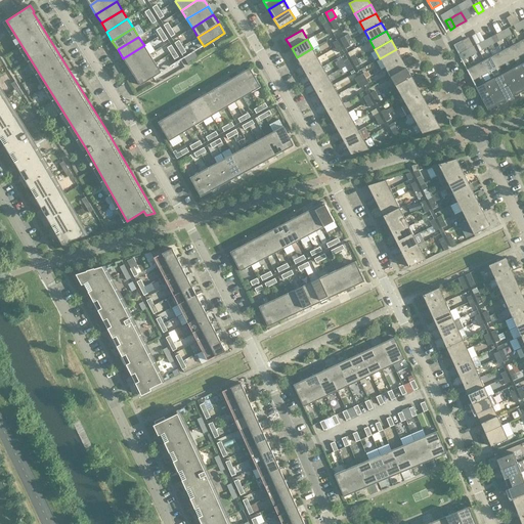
[(459,54),(468,49),(463,40),(453,45),(459,54)]
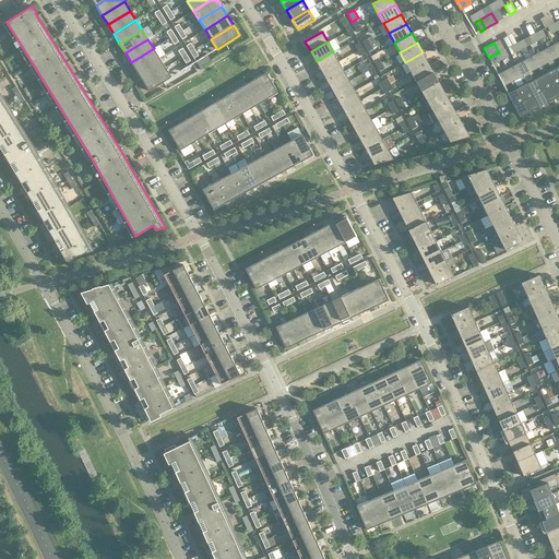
[(558,57),(558,55),(554,45),(544,50),(558,78),(558,64),(556,67),(554,60),(558,57)]
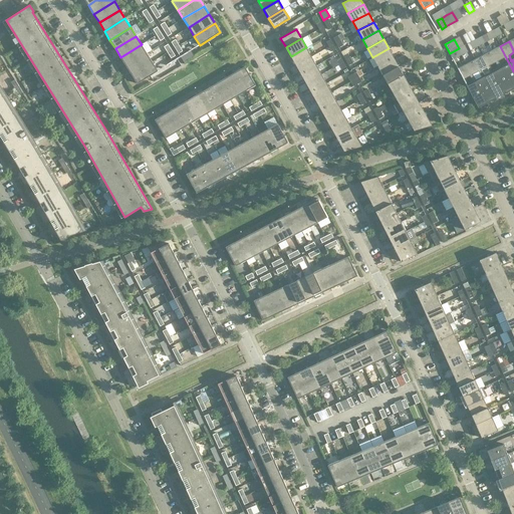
[(147,53),(142,44),(120,57),(126,66),(147,53)]
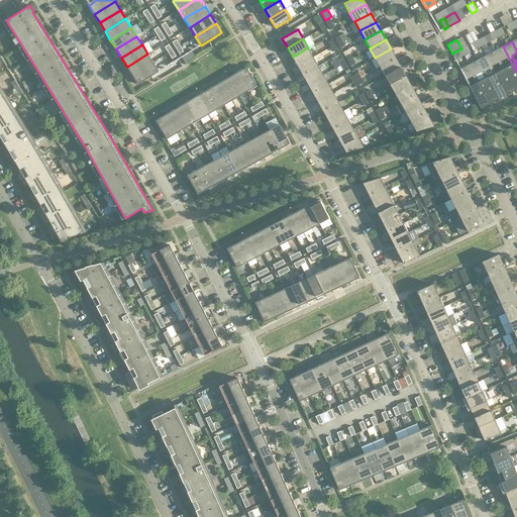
[(516,87),(516,72),(503,46),(495,50),(501,62),(507,59),(510,64),(504,67),(515,89),(516,87)]
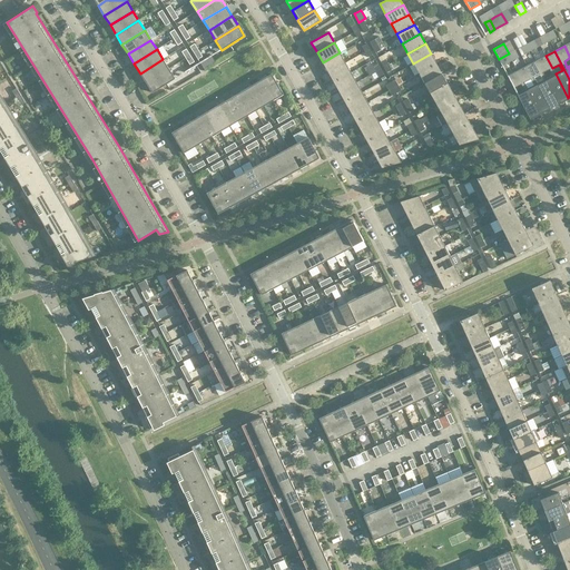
[(345,62),(340,52),(323,62),(328,72),(345,62)]
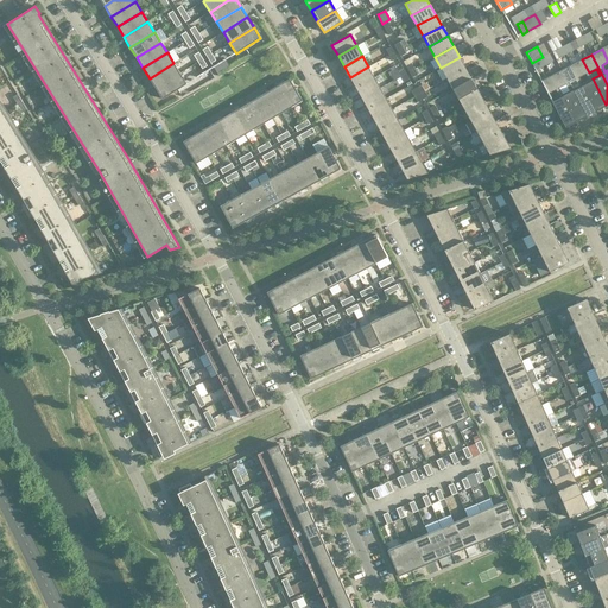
[(466,68),(460,57),(441,68),(447,78),(466,68)]
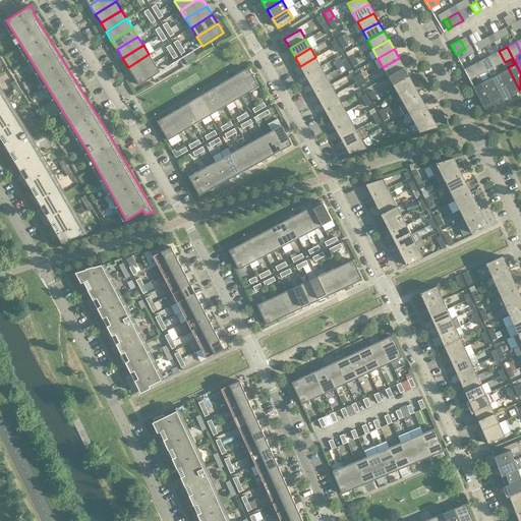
[(505,62),(499,51),(490,56),(496,67),(503,63),(505,69),(499,72),(510,94),(519,90),(508,67),(505,62)]
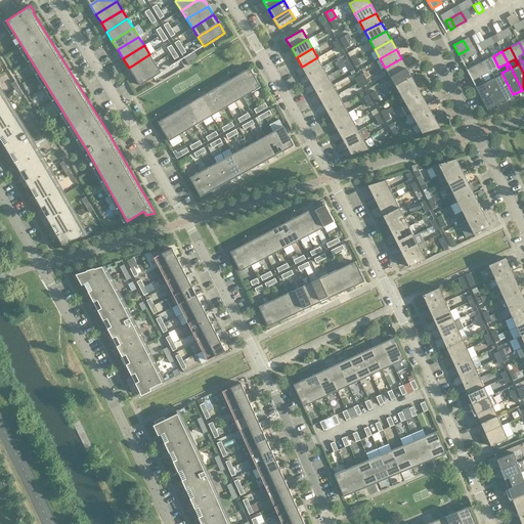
[(156,63),(149,54),(129,68),(134,76),(156,63)]
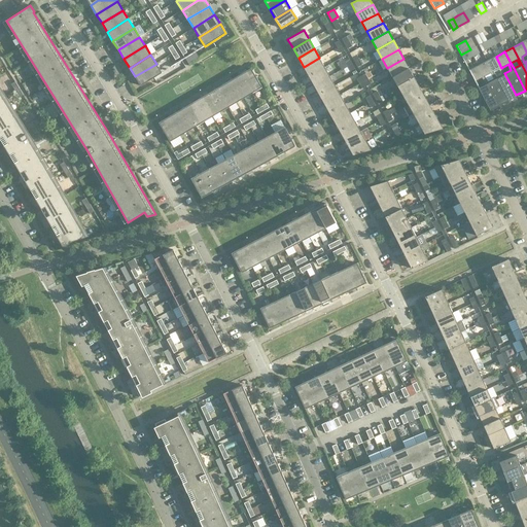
[(516,95),(504,73),(501,68),(496,57),(487,61),(493,72),(499,69),(502,74),(496,77),(507,100),(516,95)]
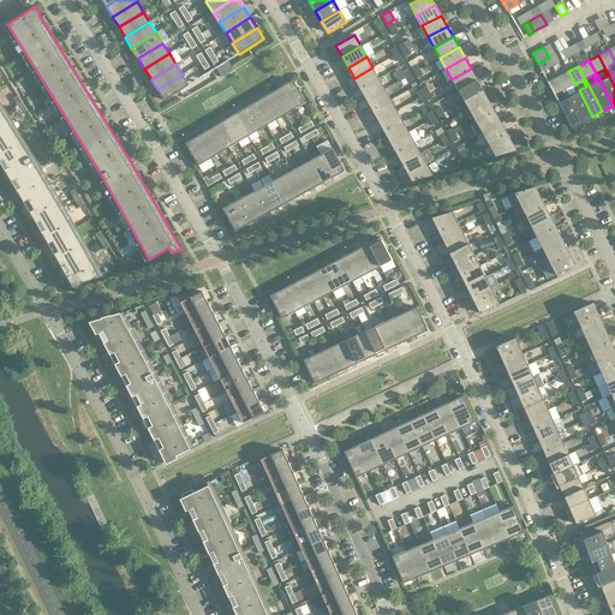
[(378,78),(372,67),(354,78),(360,89),(378,78)]
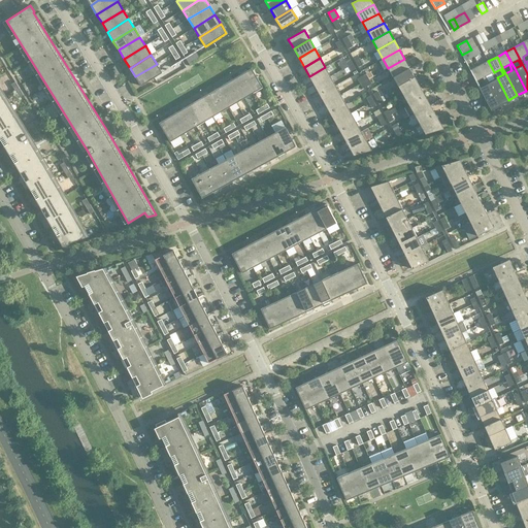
[(409,68),(404,59),(388,68),(393,77),(409,68)]
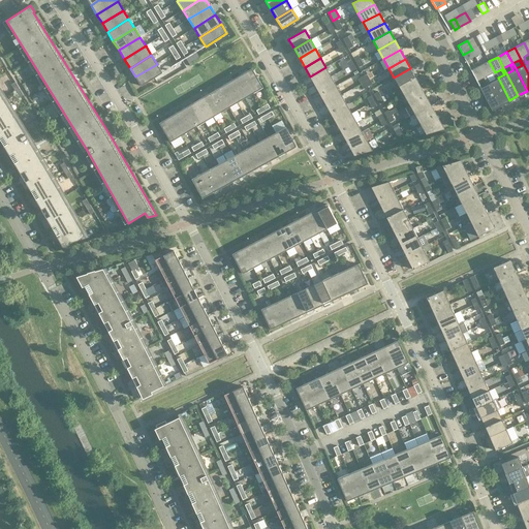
[(509,100),(498,78),(495,72),(489,61),(480,65),(486,76),(493,73),(495,79),(489,83),(500,104),(509,100)]
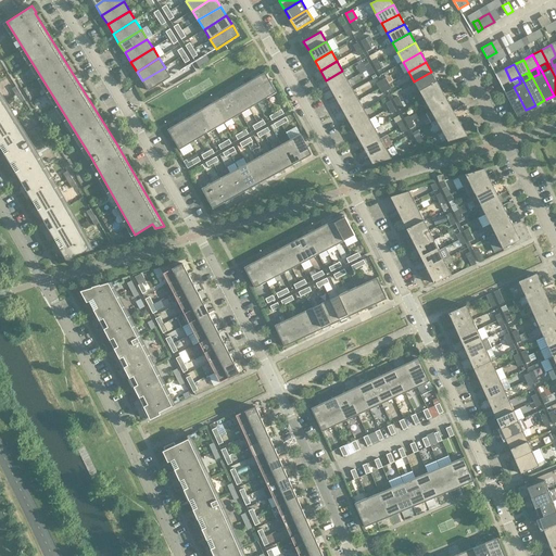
[(171,77),(165,67),(142,80),(149,90),(171,77)]
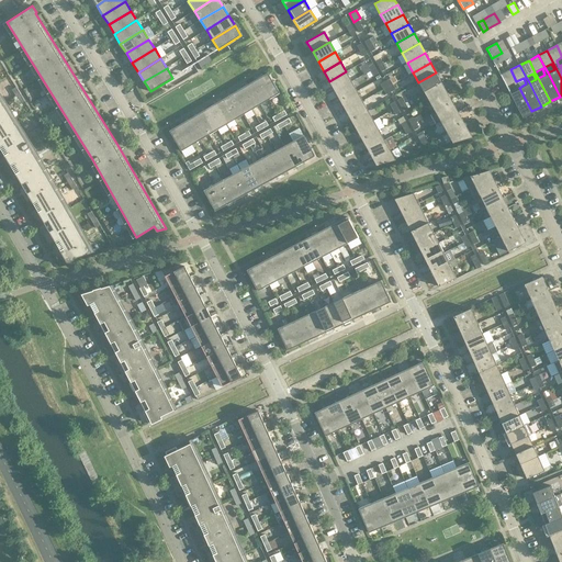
[(531,111),(519,88),(516,81),(510,69),(501,75),(506,87),(514,83),(517,89),(509,92),(523,116),(531,111)]
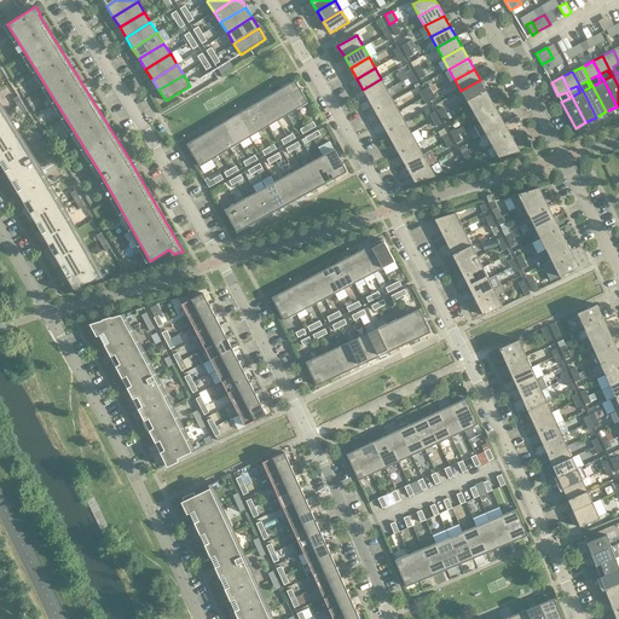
[(387,90),(381,79),(363,90),(369,100),(387,90)]
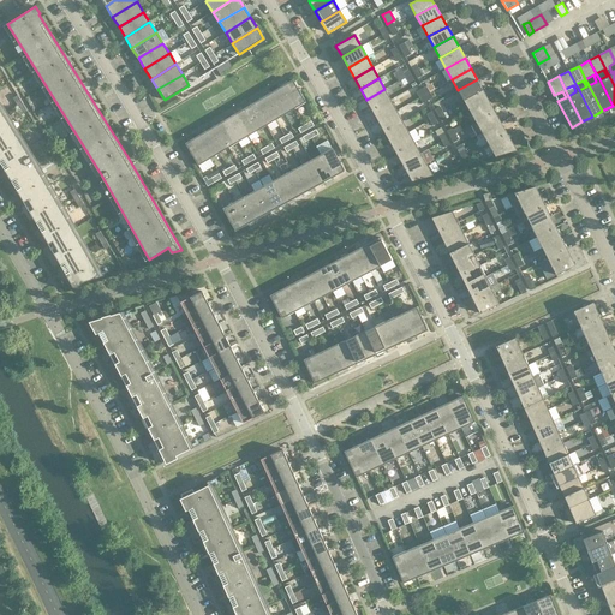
[(293,79),(281,87),(294,108),(306,102),(293,79)]
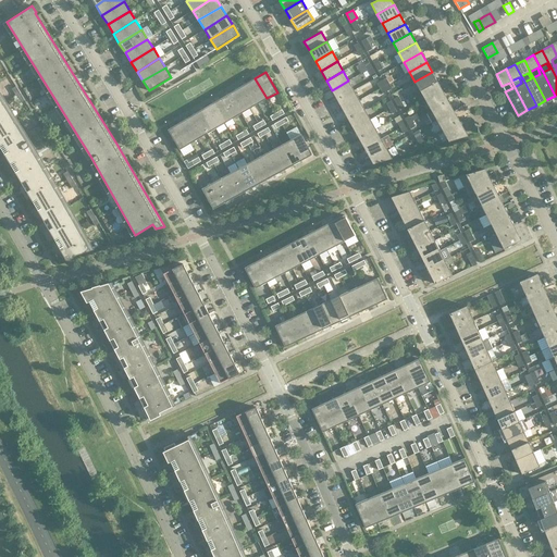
[(437,82),(432,72),(415,82),(420,91),(437,82)]
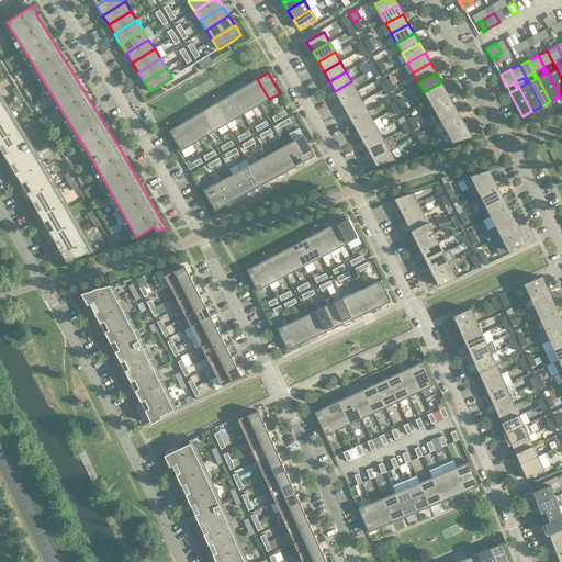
[(269,99),(257,79),(248,85),(260,104),(269,99)]
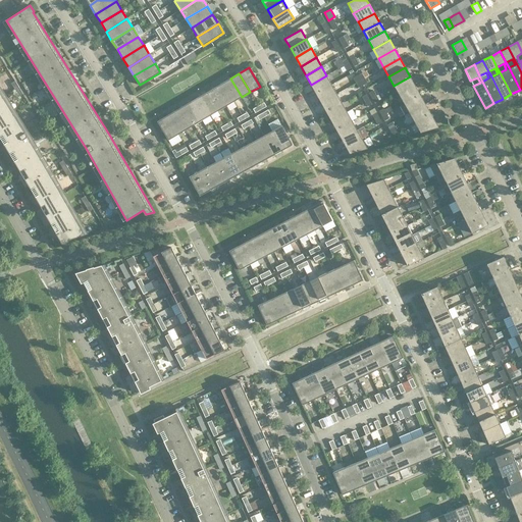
[(331,85),(326,75),(311,85),(316,94),(331,85)]
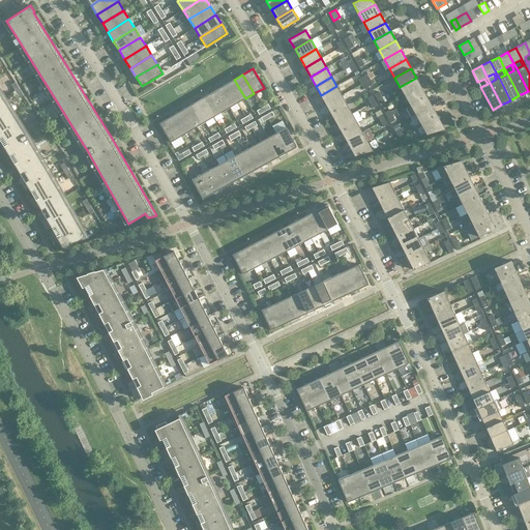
[(421,87),(416,78),(400,87),(405,96),(421,87)]
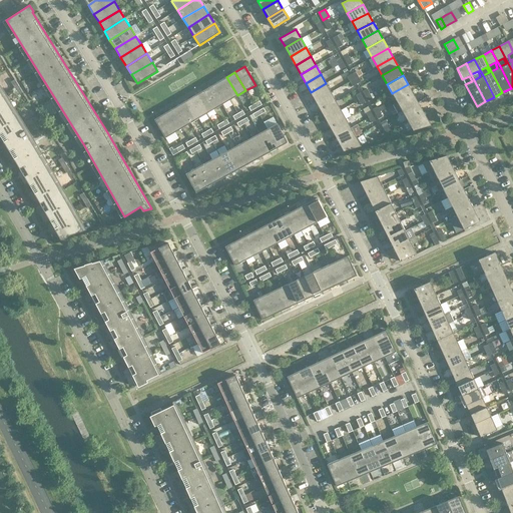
[(237,95),(226,77),(218,81),(229,100),(237,95)]
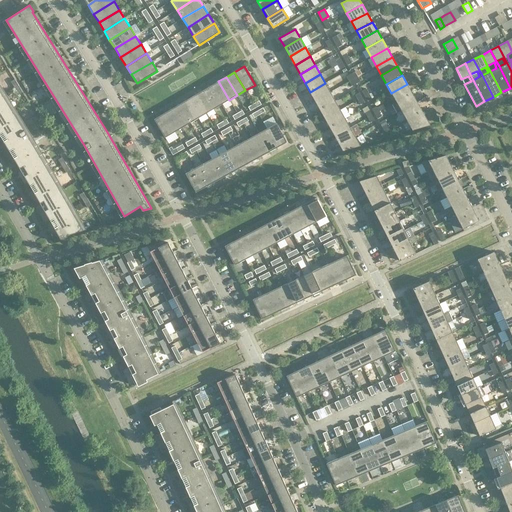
[(229,100),(218,81),(211,86),(221,104),(229,100)]
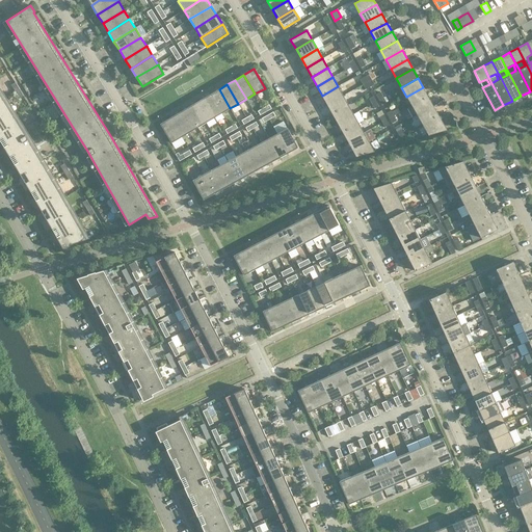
[(343,96),(338,86),(322,96),(327,105),(343,96)]
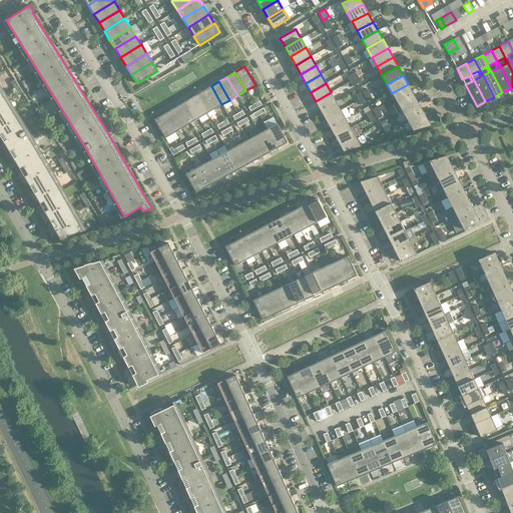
[(0,135),(7,146),(19,168),(31,186),(41,204),(50,220),(60,238),(61,240),(70,235),(70,234),(86,230),(86,228),(92,226),(91,224),(90,224),(88,221),(83,224),(73,207),(63,189),(53,171),(43,154),(32,136),(27,128),(17,111),(6,94),(0,84),(0,135)]
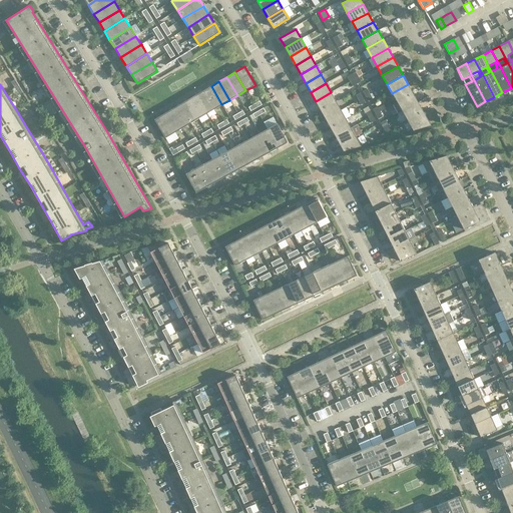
[(413,93),(408,84),(392,93),(397,102),(413,93)]
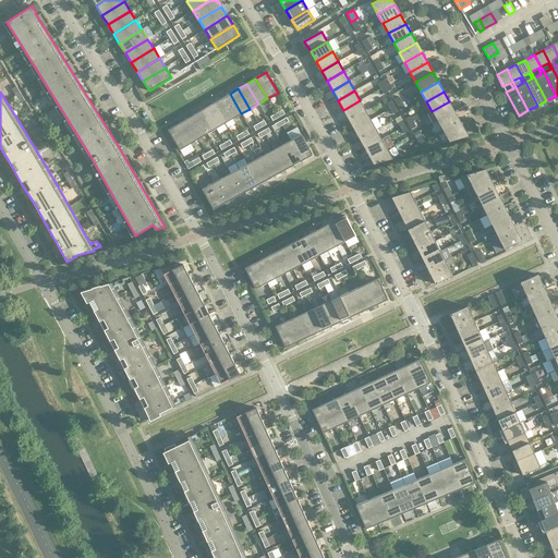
[(241,113),(230,94),(221,99),(233,119),(241,113)]
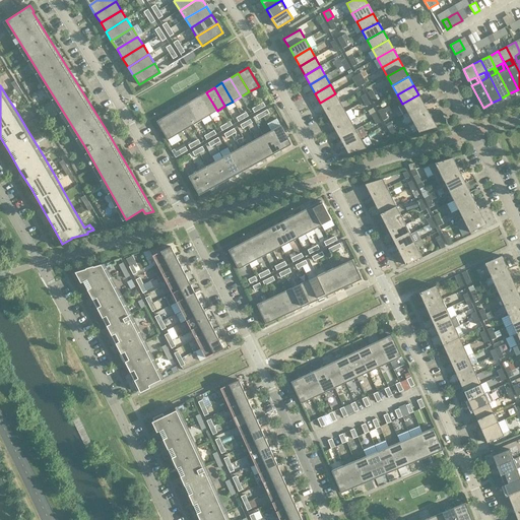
[(217,111),(206,92),(198,96),(209,115),(217,111)]
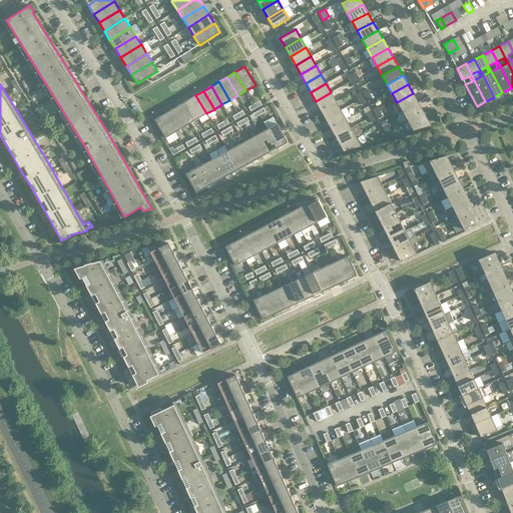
[(336,101),(331,92),(316,101),(321,110),(336,101)]
